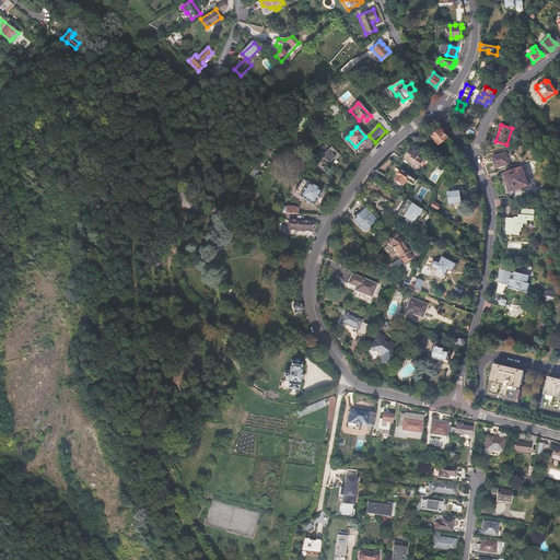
[(448,137),(442,128),(432,136),(439,144),(448,137)]
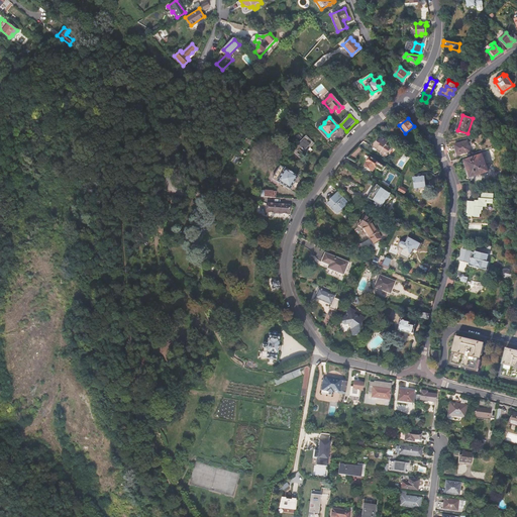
[(338,125),(329,134),(330,135),(331,134),(332,135),(337,130),(336,129),(339,126),(338,125)]
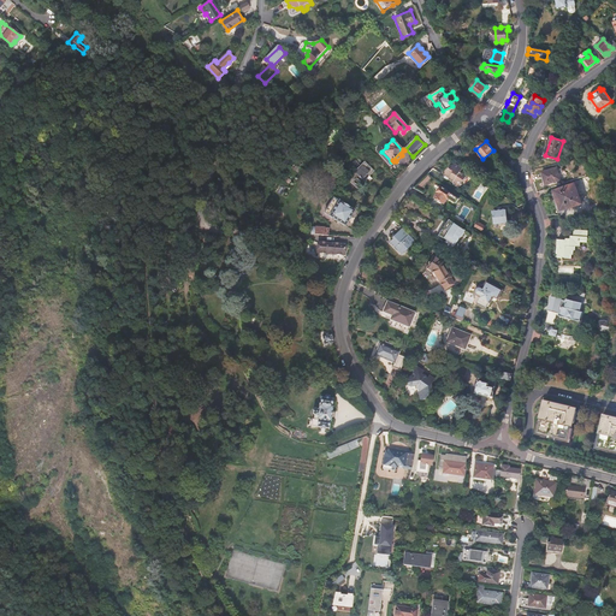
[(360,166),(355,161),(349,167),(354,172),(347,179),(356,189),(373,171),(363,163),(360,166)]
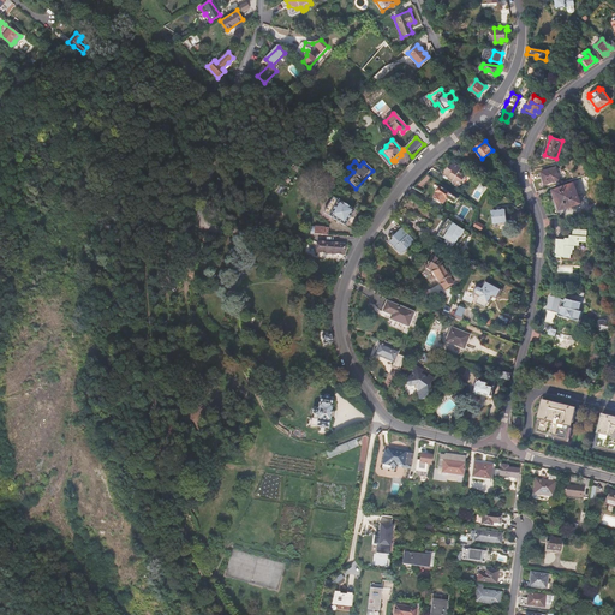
[(453,165),(443,178),(447,179),(448,179),(454,183),(454,185),(458,186),(466,175),(460,171),(461,169),(453,165)]
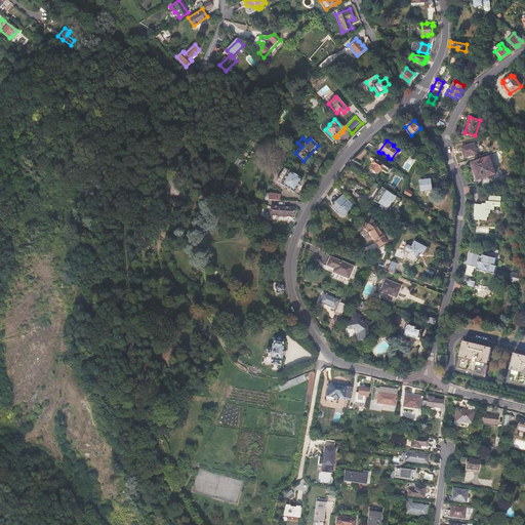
[(375,148),(369,143),(365,148),(371,152),(375,148)]
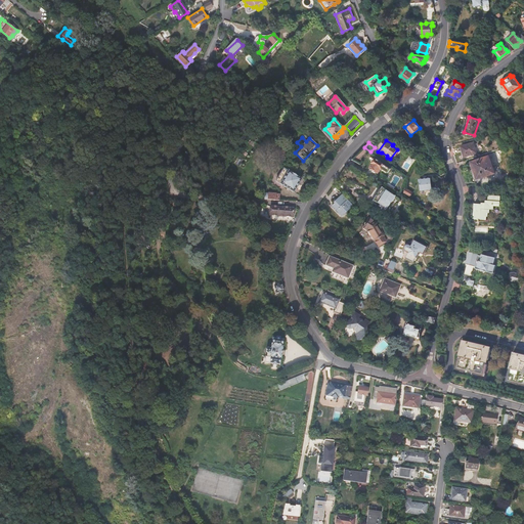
[(474,142),(461,146),(464,157),(477,153),(474,142)]
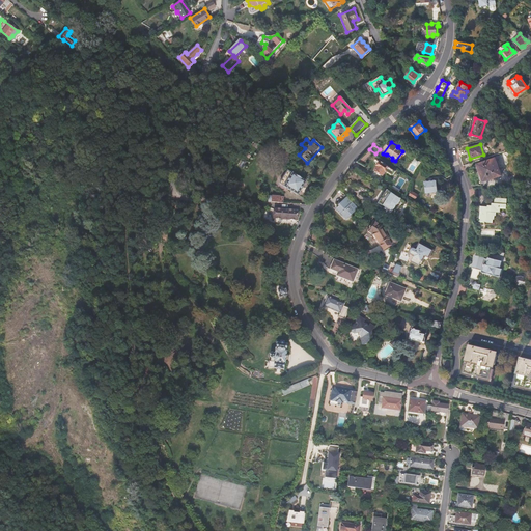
[(375,154),(369,149),(362,156),(357,162),(365,166),(375,154)]
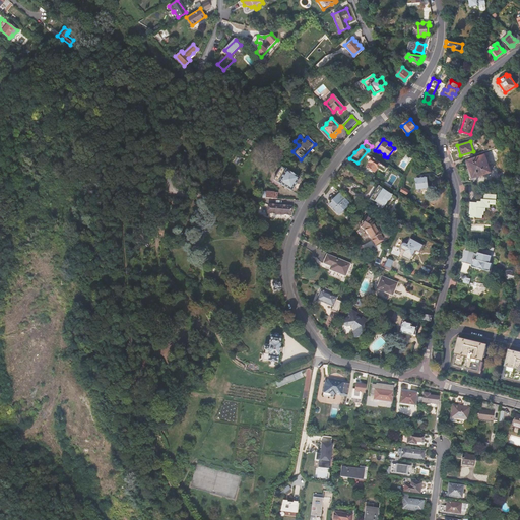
[(484,155),(464,163),(470,179),(491,173),(484,155)]
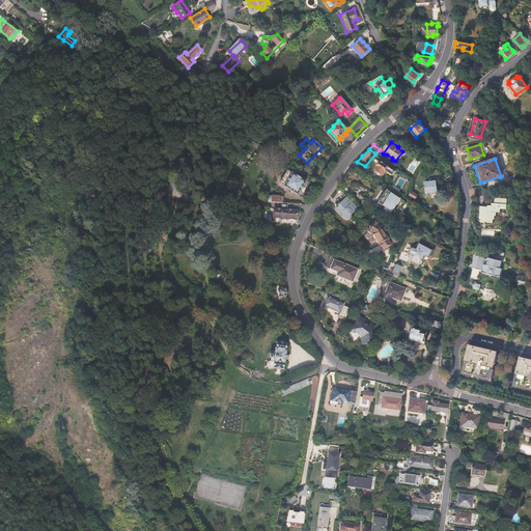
[(378,166),(375,169),(379,171),(378,173),(380,175),(382,173),(384,174),(387,170),(393,175),(395,171),(389,167),(389,166),(381,161),(379,160),(378,162),(378,166)]
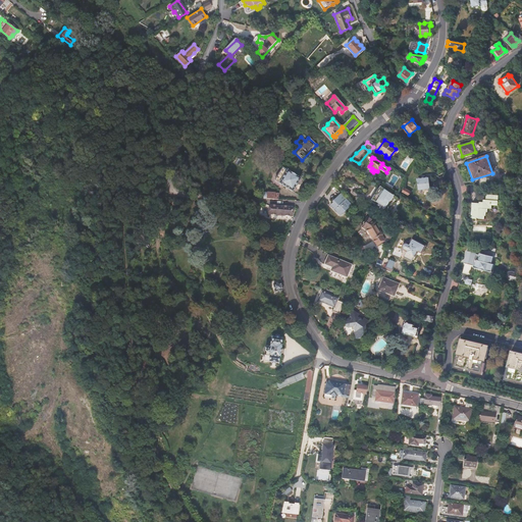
[(275,179),(286,187),(296,176),(288,170),(289,168),(285,165),(283,166),(275,179)]
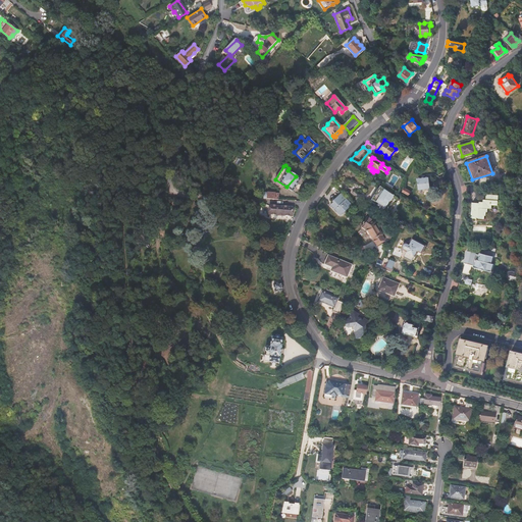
[(296,175),(286,187),(293,191),(301,178),(296,175)]
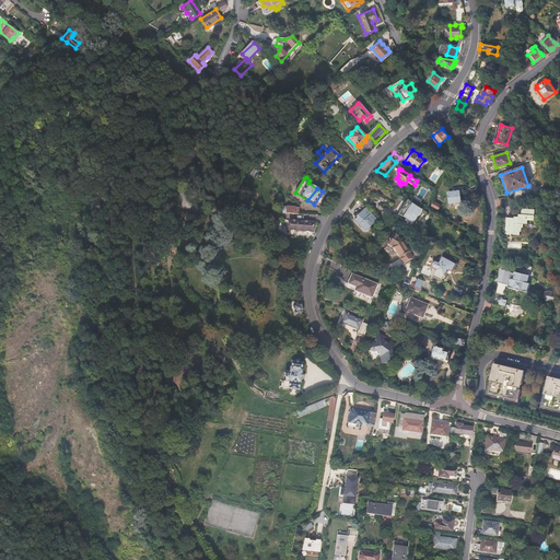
[(459,189),(447,190),(450,203),(461,202),(459,189)]
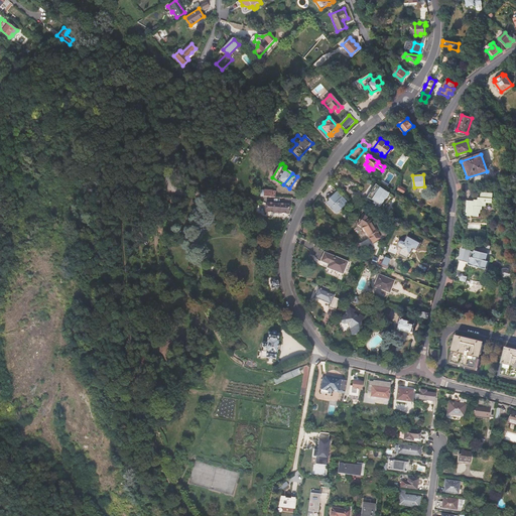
[(376,184),(367,198),(373,202),(372,204),(375,206),(374,207),(376,208),(376,207),(379,209),(384,200),(385,201),(389,194),(376,184)]
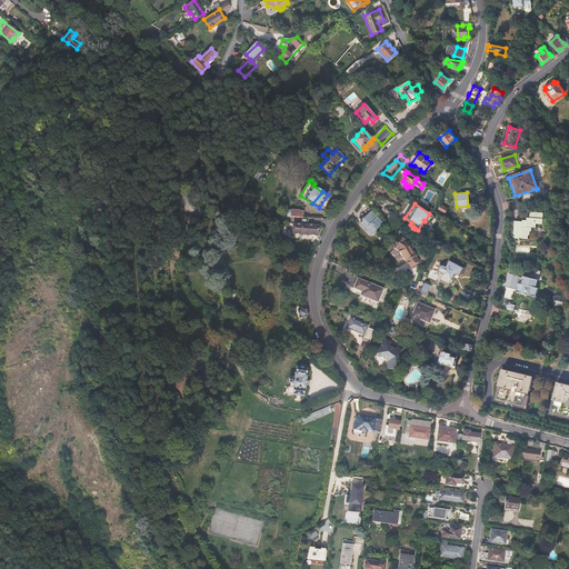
[(363,221),(360,225),(361,225),(371,235),(376,230),(375,228),(382,221),(372,211),(373,211),(372,210),(363,220),(363,221)]
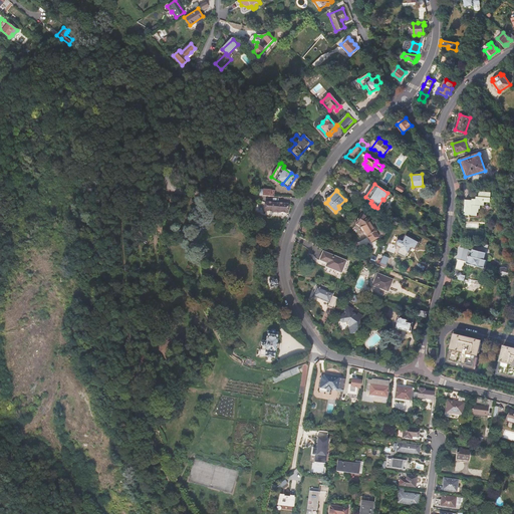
[(472,201),(465,200),(464,211),(466,212),(464,214),(471,215),(471,216),(477,216),(478,213),(478,210),(480,210),(480,206),(484,206),(484,203),(490,203),(491,193),(479,192),(479,197),(476,197),(476,199),(472,199),(472,201)]
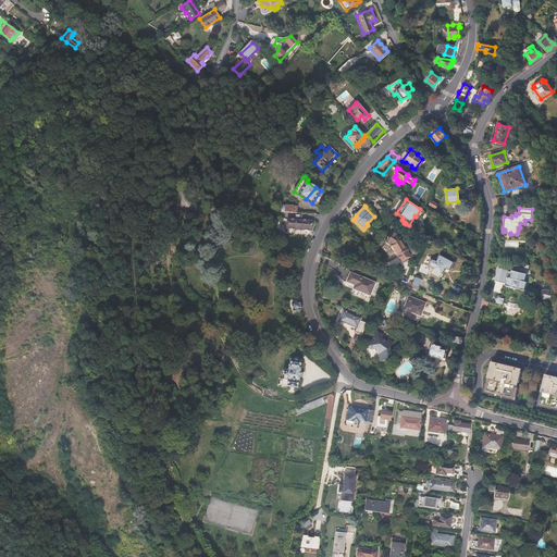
[(314,221),(288,219),(287,229),(312,230),(312,223),(314,223),(314,221)]
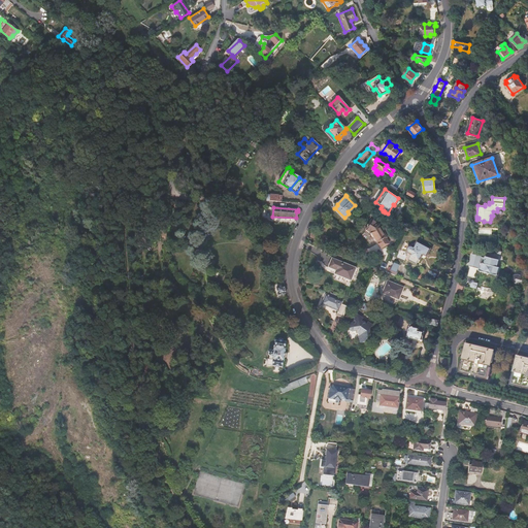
[(372,220),(366,229),(371,232),(377,242),(378,242),(382,249),(390,243),(387,238),(388,237),(380,224),(372,220)]
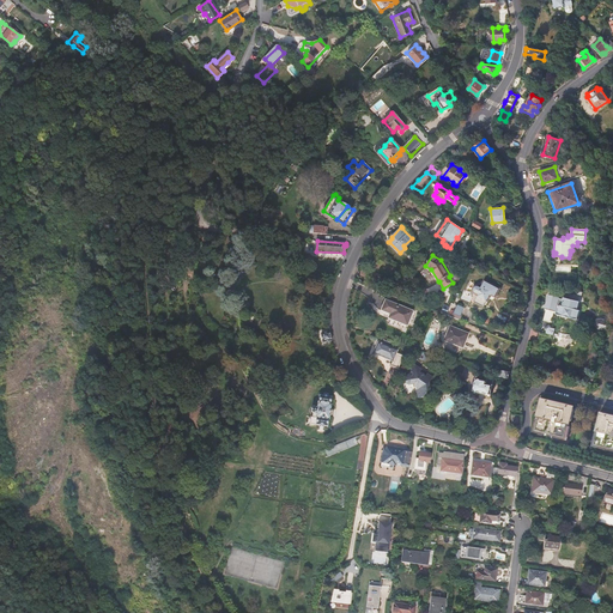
[(529,275),(530,265),(517,260),(513,269),(529,275)]
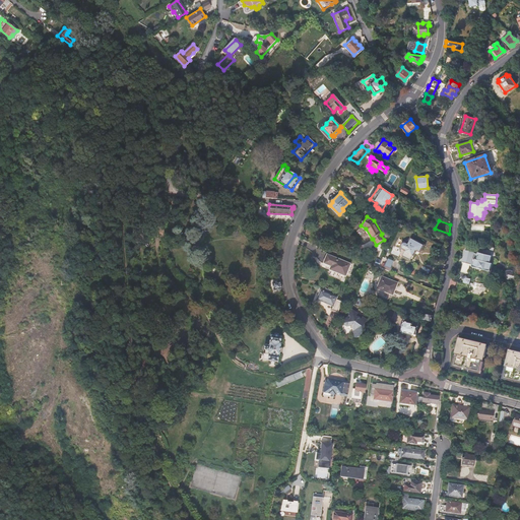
[(417,250),(421,243),(411,238),(408,243),(407,242),(406,242),(405,242),(404,242),(403,242),(402,243),(401,244),(401,245),(401,246),(402,247),(402,248),(403,249),(405,250),(413,255),(413,254),(414,254),(415,251),(415,250),(416,250),(417,250)]
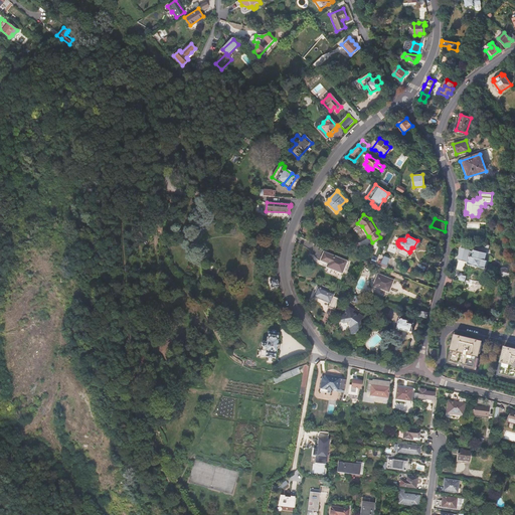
[(470,256),(468,265),(486,269),(488,261),(485,260),(487,252),(474,249),(473,250),(469,249),(468,256),(470,256)]
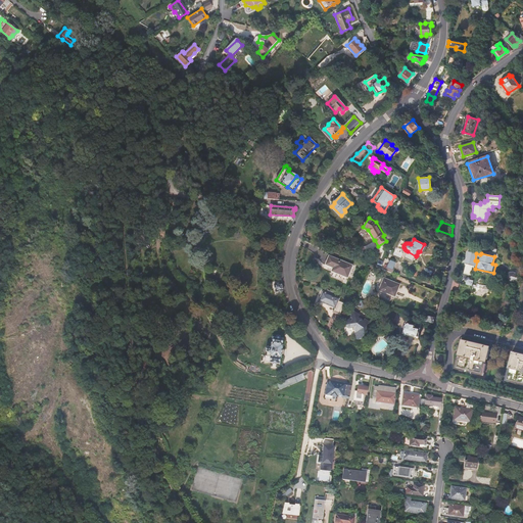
[(332,273),(332,275),(347,281),(353,266),(337,259),(329,256),(325,265),(333,269),(332,273)]
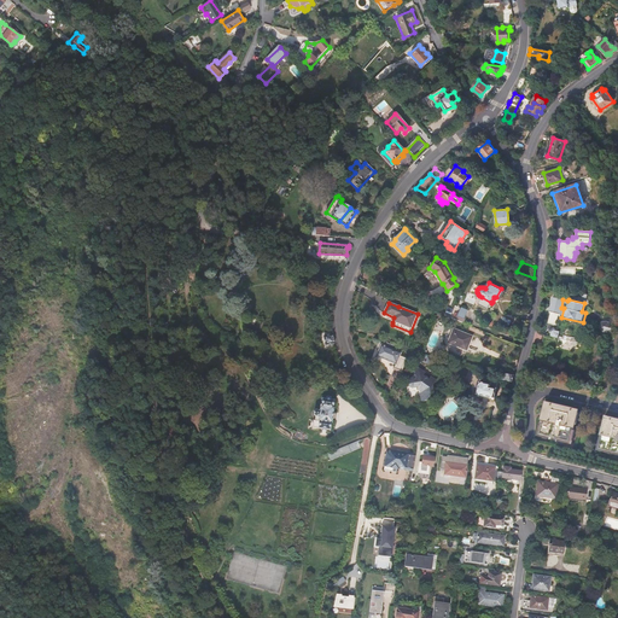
[(458,314),(455,319),(464,322),(466,314),(459,312),(458,314)]
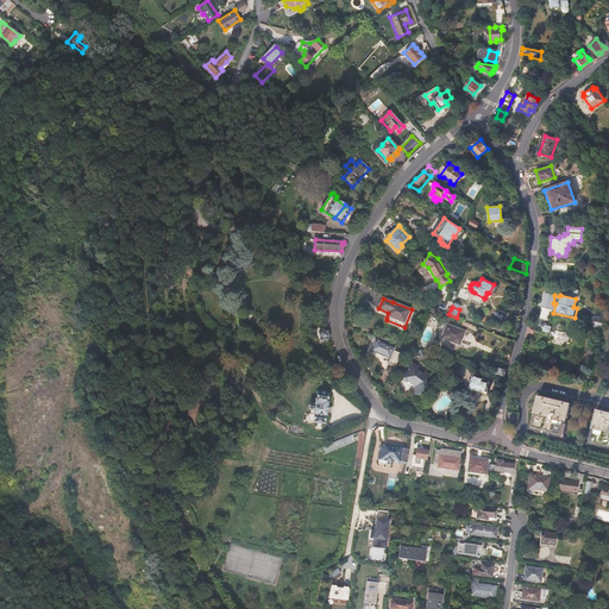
[(321,340),(330,338),(327,330),(327,316),(327,311),(325,311),(325,316),(324,316),(324,327),(325,327),(325,330),(319,332),(321,340)]
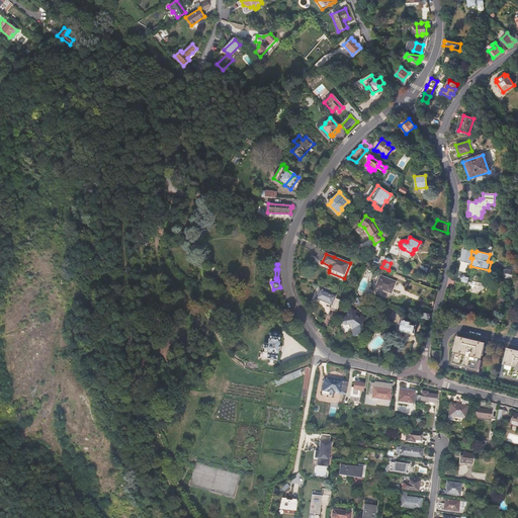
[(513,276),(515,270),(509,269),(505,269),(504,274),(507,277),(513,279),(513,276)]
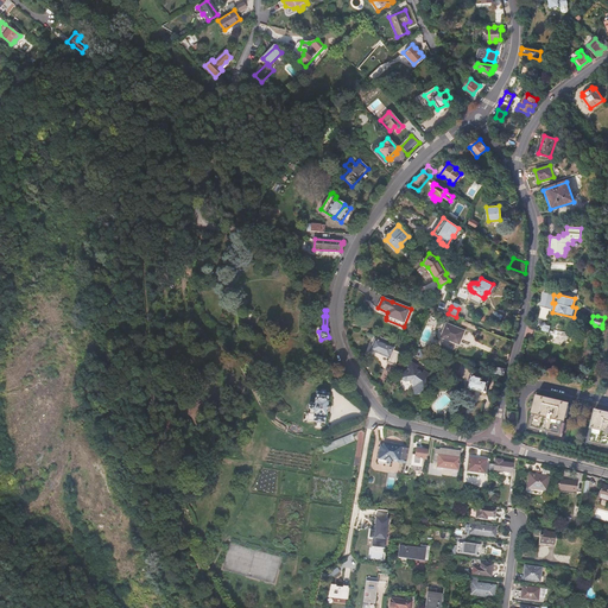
[(461,340),(464,331),(445,323),(439,337),(456,344),(458,339),(461,340)]
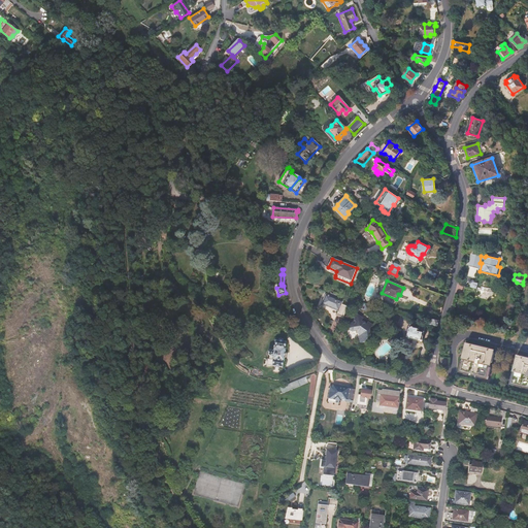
[(342,301),(326,295),(322,304),(338,310),(337,315),(343,317),(348,306),(342,303),(342,301)]
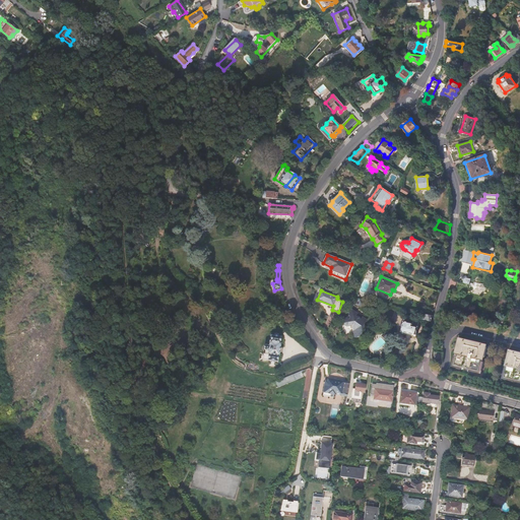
[(381,316),(391,319),(395,311),(387,309),(381,316)]
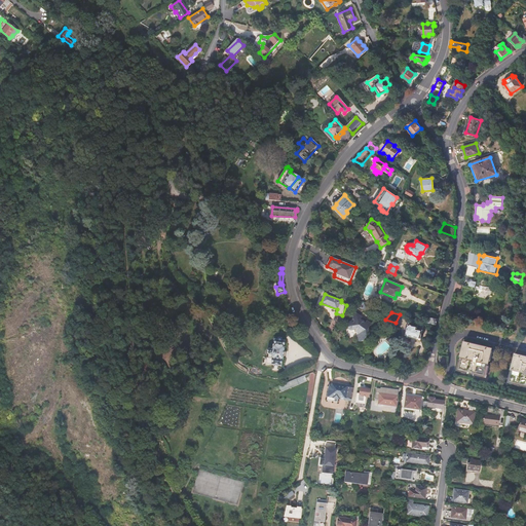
[(358,313),(353,318),(355,320),(353,323),(352,321),(348,326),(352,329),(355,328),(355,331),(359,330),(362,341),(365,340),(370,333),(369,328),(372,324),(367,320),(365,322),(365,321),(365,320),(364,318),(362,318),(361,318),(362,316),(358,313)]
